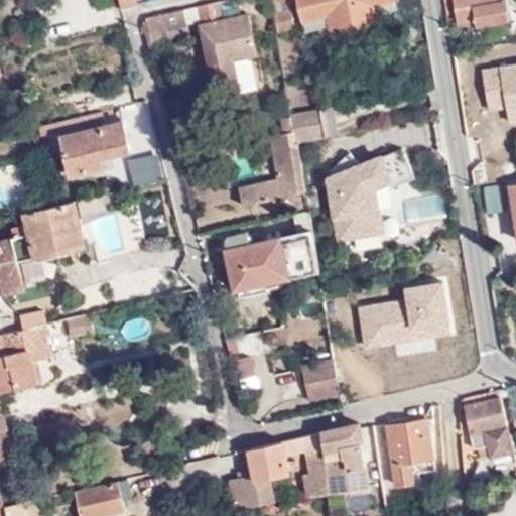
[(133,0),(118,0),(121,8),(135,5),(133,0)]
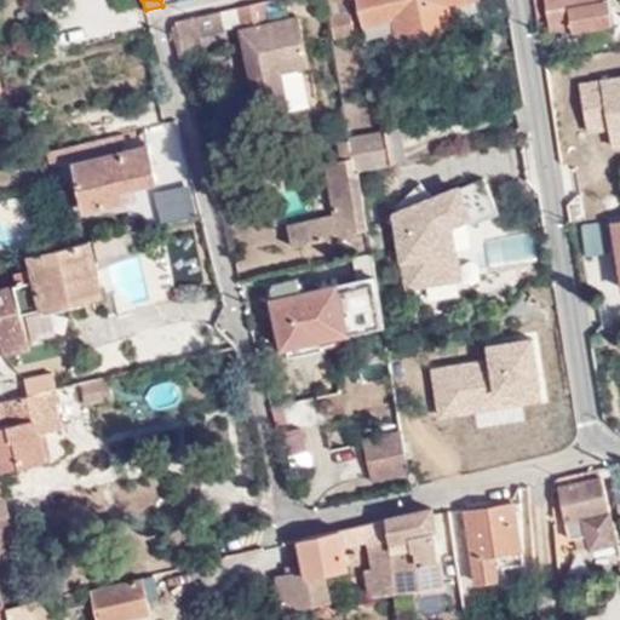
[(325,0),(333,38),(354,33),(346,0),(357,0),(363,24),(363,23),(394,17),(397,36),(452,24),(448,4),(464,0),(325,0)]
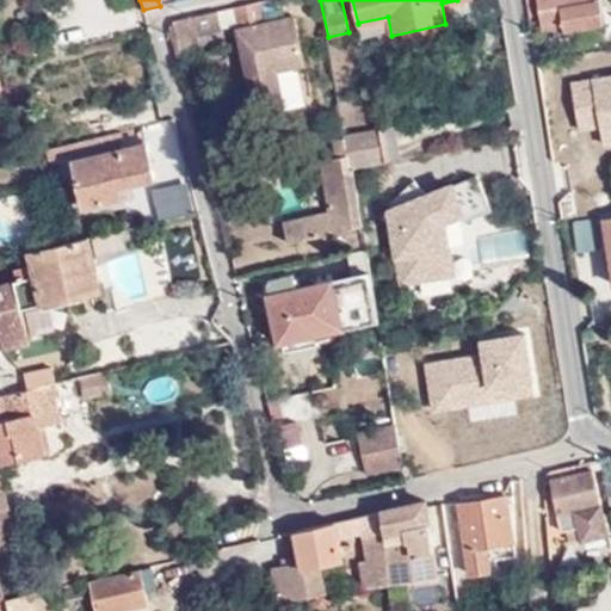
[(474,10),(471,0),(457,0),(442,4),(445,24),(458,22),(457,13),(474,10)]
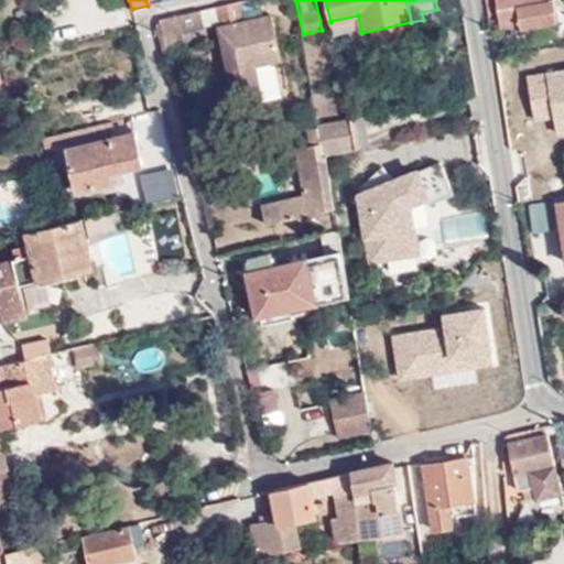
[(497,0),(500,23),(520,20),(521,25),(557,20),(554,0),(497,0)]
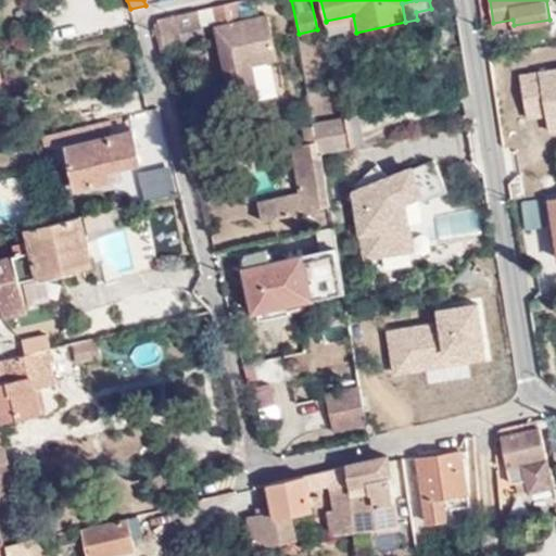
[(153,24),(161,53),(180,49),(177,30),(216,22),(228,80),(218,83),(224,105),(258,97),(251,64),(277,59),(267,15),(240,21),(236,1),(218,4),(156,19),(153,24)]
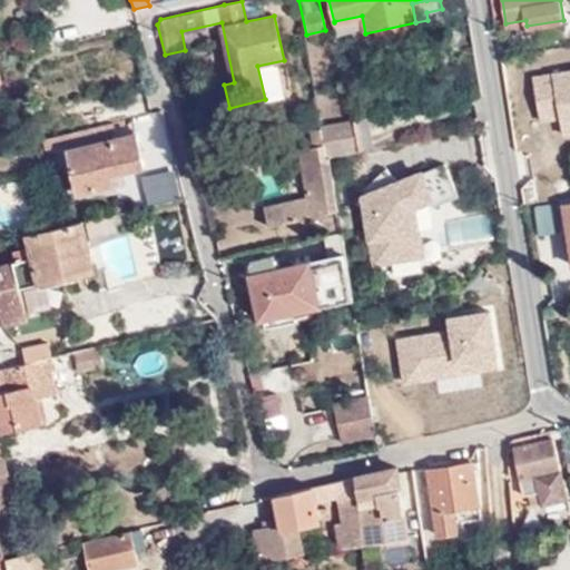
[(362,16),(334,21),(336,33),(355,30),(356,37),(365,33),(362,16)]
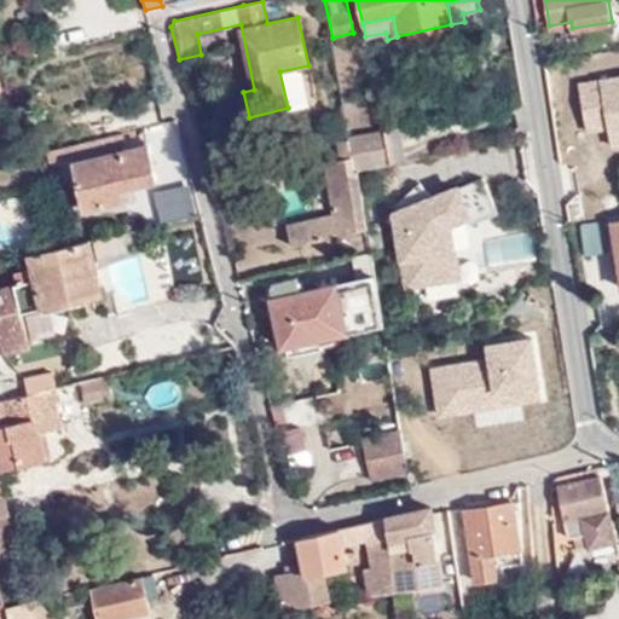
[(618,71),(576,77),(583,131),(606,128),(608,145),(618,143),(618,71)]
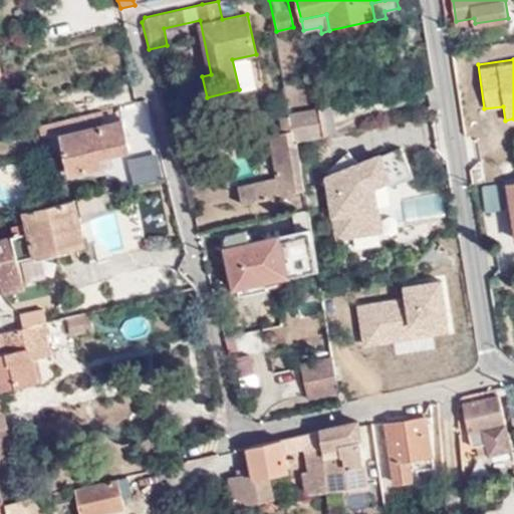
[(322,135),(335,132),(330,106),(317,109),(317,110),(322,135)]
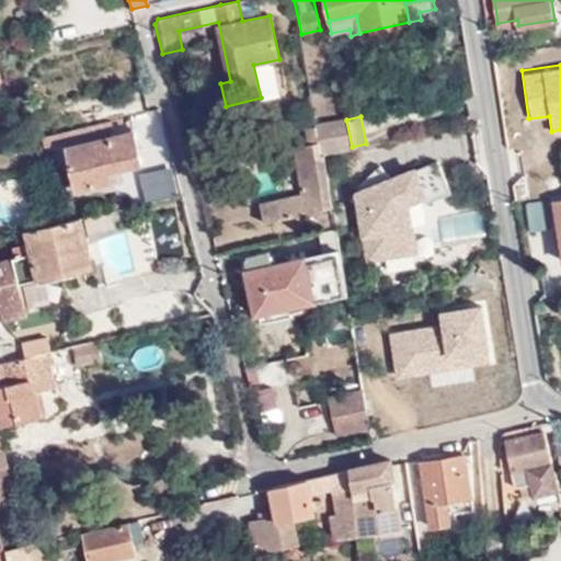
[(324,152),(352,147),(346,121),(315,125),(320,153),(324,152)]
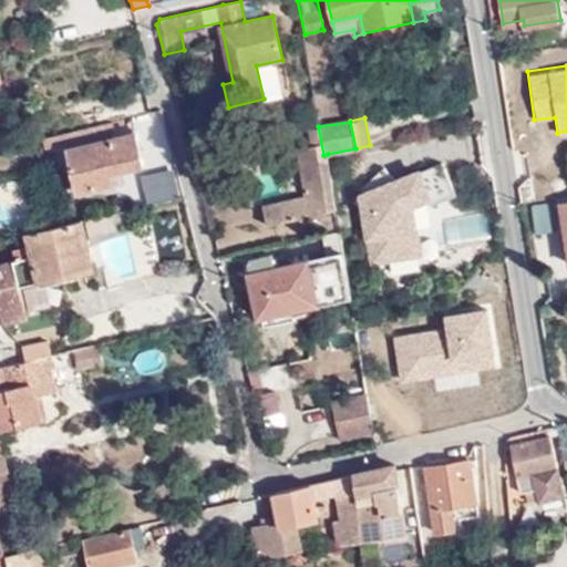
[(309,216),(337,209),(333,185),(330,166),(328,154),(323,155),(318,126),(318,125),(303,129),(308,146),(294,150),(305,196),(309,216)]
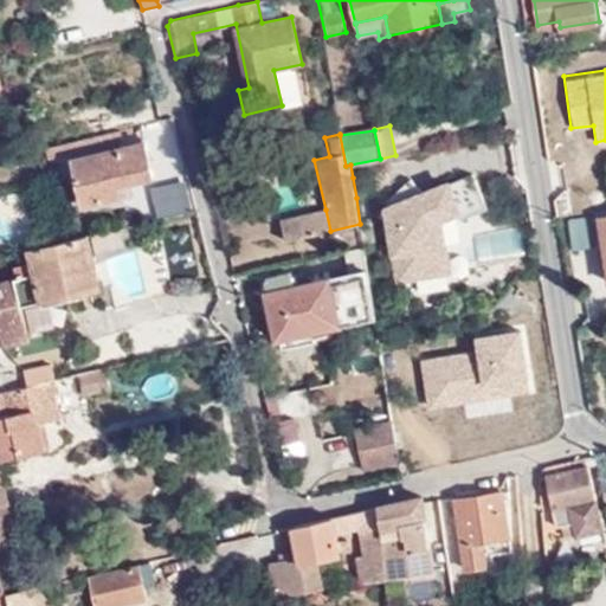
[(88,205),(139,193),(135,181),(158,175),(149,142),(77,159),(88,205)]
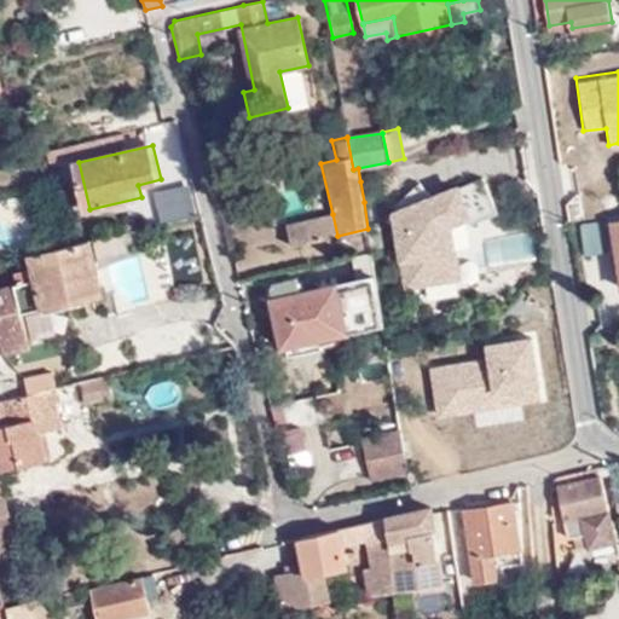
[(589,198),(618,194),(618,155),(584,161),(589,198)]
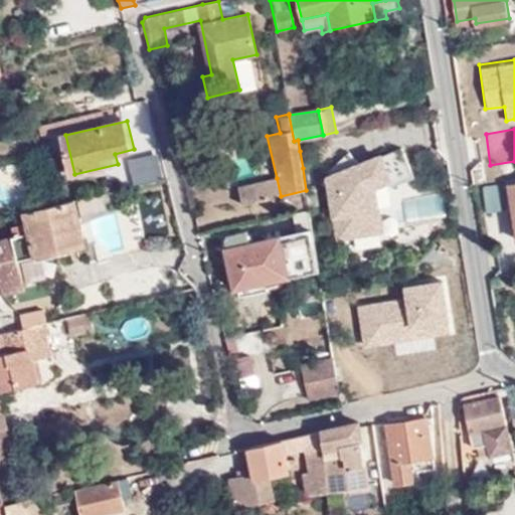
[(159,151),(129,156),(134,183),(164,177),(159,151)]
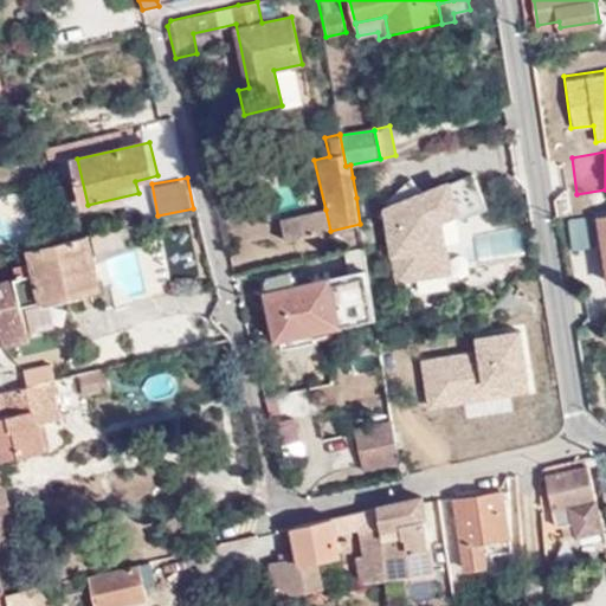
[(360,224),(363,247),(365,253),(398,247),(389,192),(356,198),(360,224)]
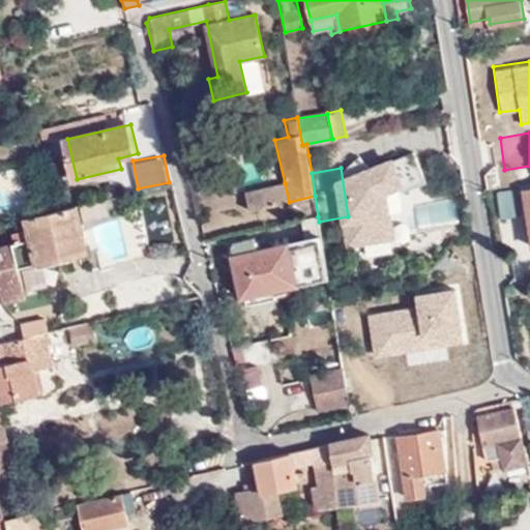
[(249,210),(289,202),(285,183),(245,193),(249,210)]
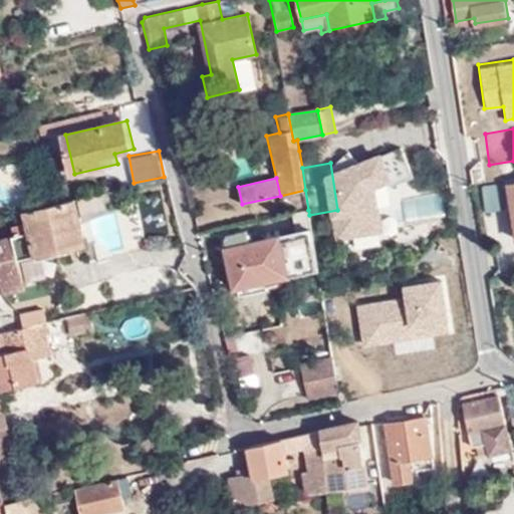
[(490,213),(503,211),(499,185),(487,187),(490,213)]
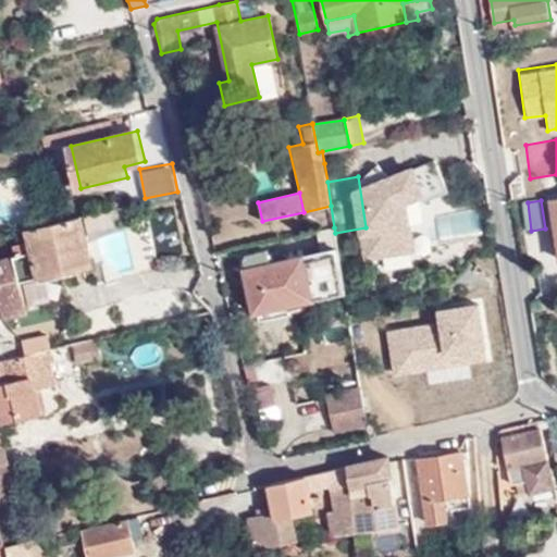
[(113,210),(115,219),(132,215),(130,206),(113,210)]
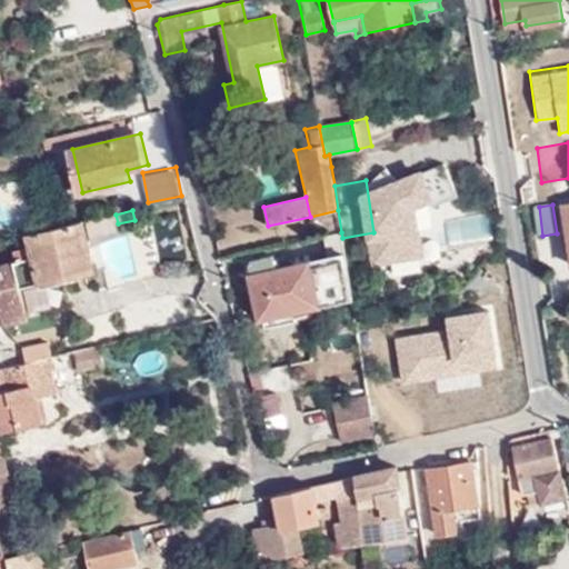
[(457,237),(488,242),(492,218),(460,212),(457,237)]
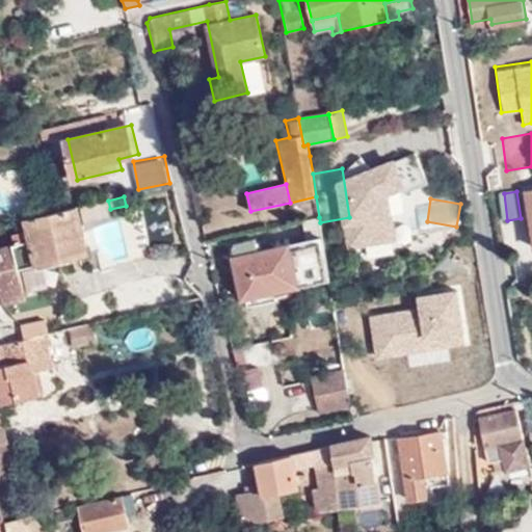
[(89,213),(110,209),(108,201),(87,205),(89,213)]
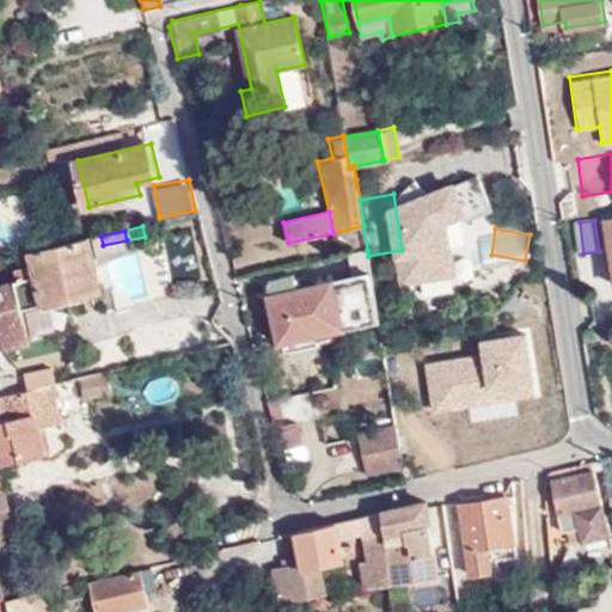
[(105,289),(93,238),(43,250),(17,257),(22,281),(12,283),(0,286),(0,334),(5,334),(7,344),(34,338),(28,310),(105,289)]
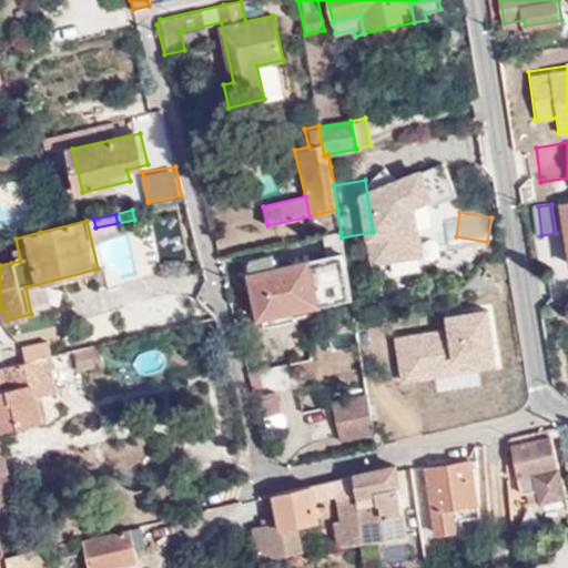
[(259,320),(352,297),(344,252),(272,269),(270,257),(250,263),(253,273),(249,275),(259,320)]
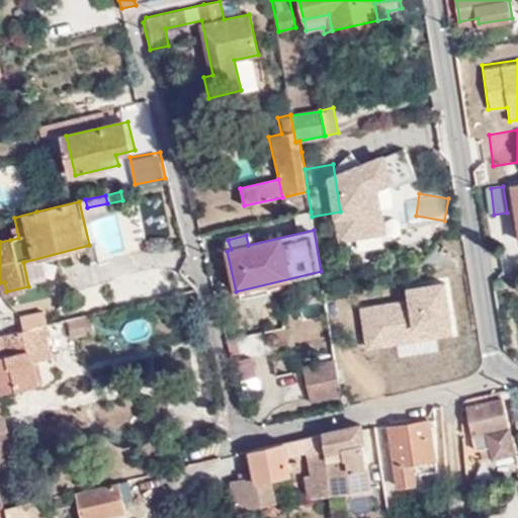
[(0,242),(10,240),(8,232),(0,234),(0,242)]
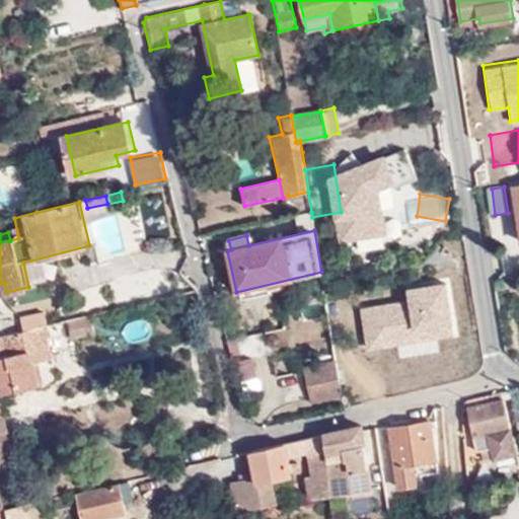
[(359,306),(365,350),(406,344),(408,348),(457,341),(448,279),(403,285),(405,299),(359,306)]
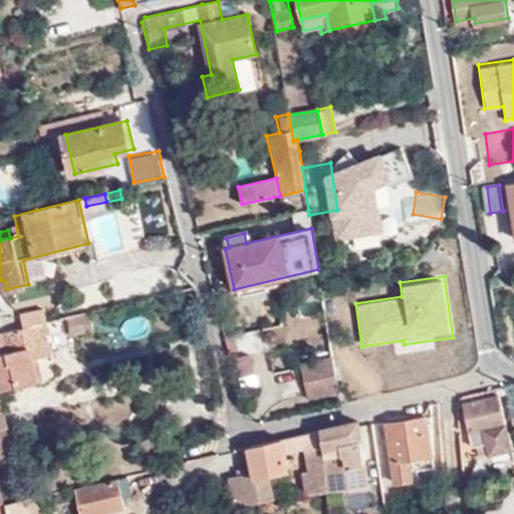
[(26,323),(37,321),(41,320),(50,318),(48,307),(24,312),(26,323)]
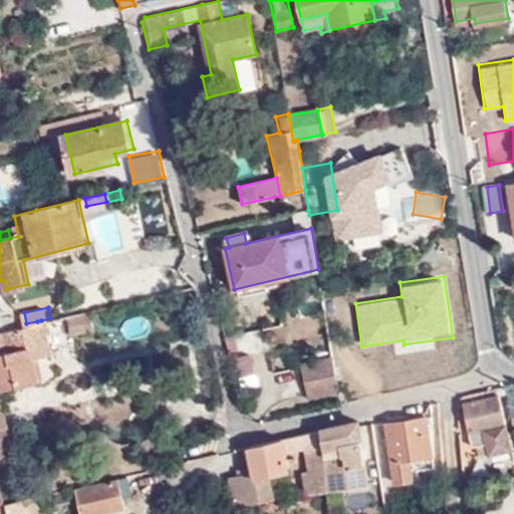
[(88,311),(67,314),(70,332),(91,329),(88,311)]
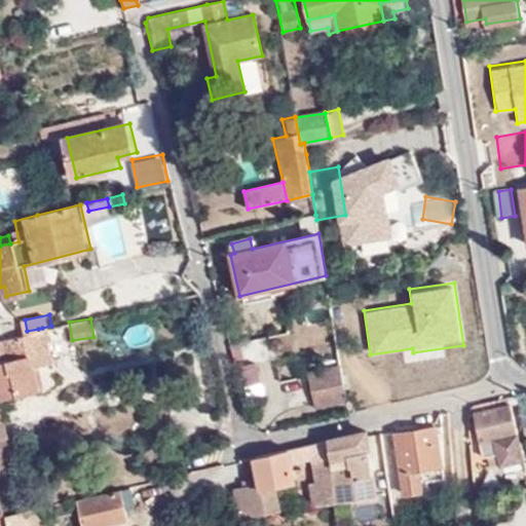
[(28,335),(46,331),(52,330),(51,326),(42,328),(38,329),(27,331),(28,335)]
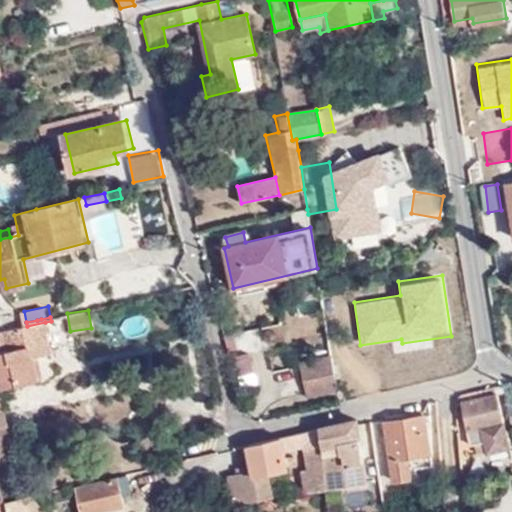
[(0,367),(4,388),(44,378),(39,355),(52,352),(45,322),(27,326),(0,332),(0,367)]
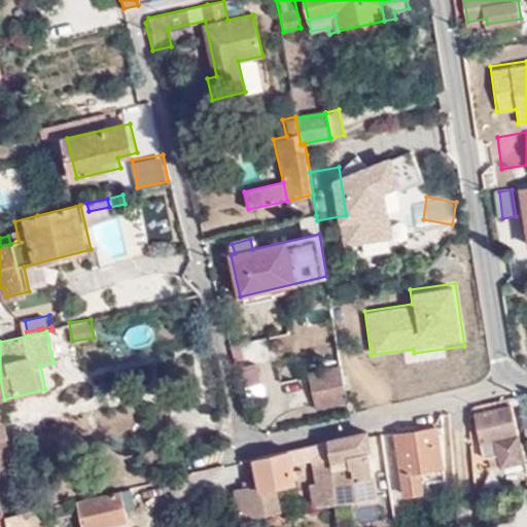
[(317,407),(346,399),(341,369),(310,377),(317,407)]
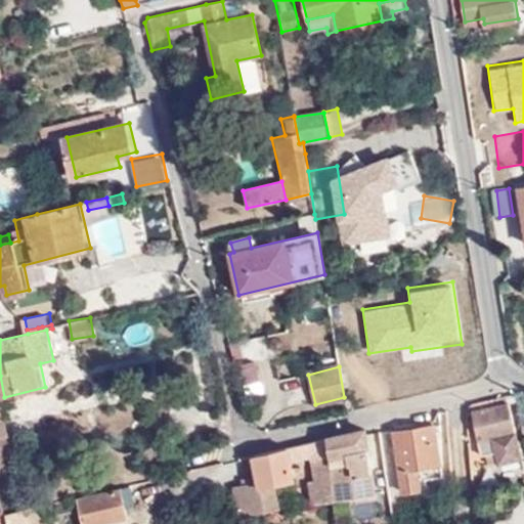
[(473,413),(509,405),(507,398),(472,405),(473,413)]
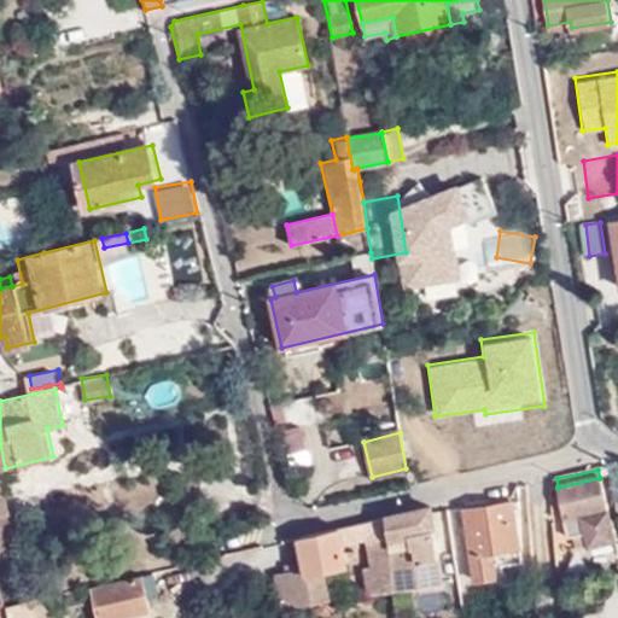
[(0,544),(3,558),(28,552),(19,513),(13,514),(4,472),(0,472),(0,544)]
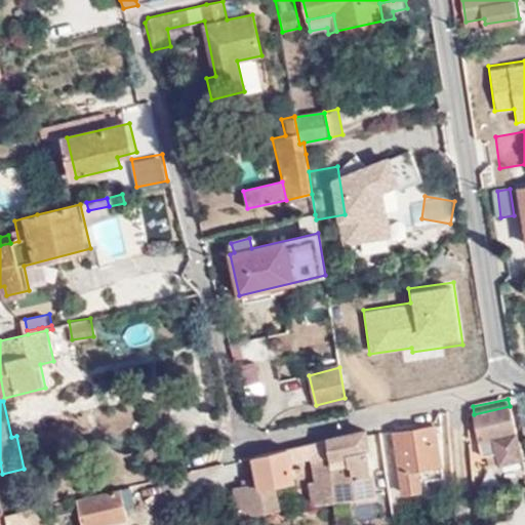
[(522,461),(518,444),(510,406),(474,414),(484,457),(488,457),(497,454),(500,468),(522,462),(522,461)]
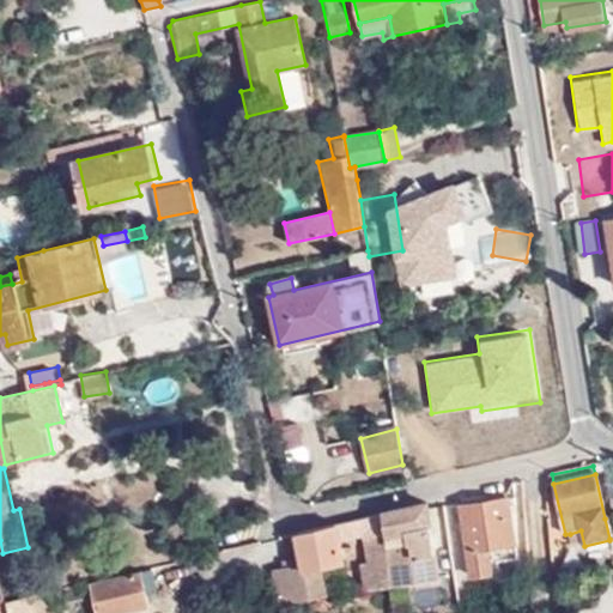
[(516,544),(507,493),(460,501),(472,577),(495,574),(490,547),(516,544)]
